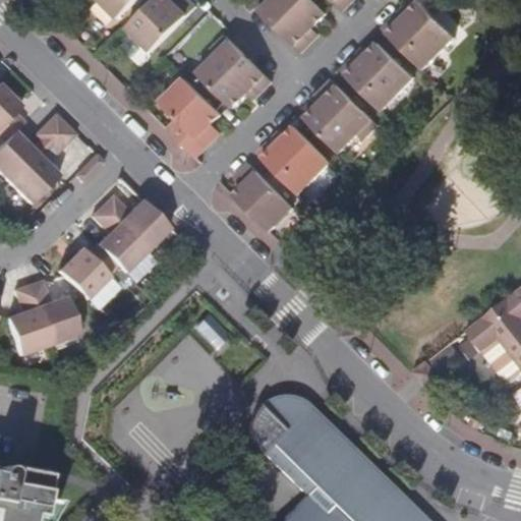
[(100,0),(118,19),(137,0),(100,0)]
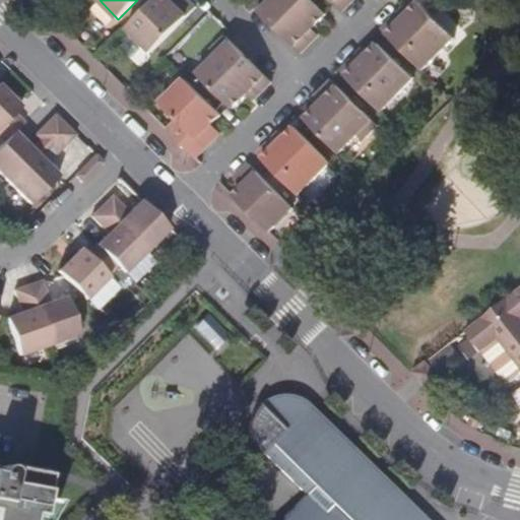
[(171,0),(154,0),(127,27),(151,52),(184,19),(197,6),(190,0),(181,0),(176,5),(172,1),(171,0)]
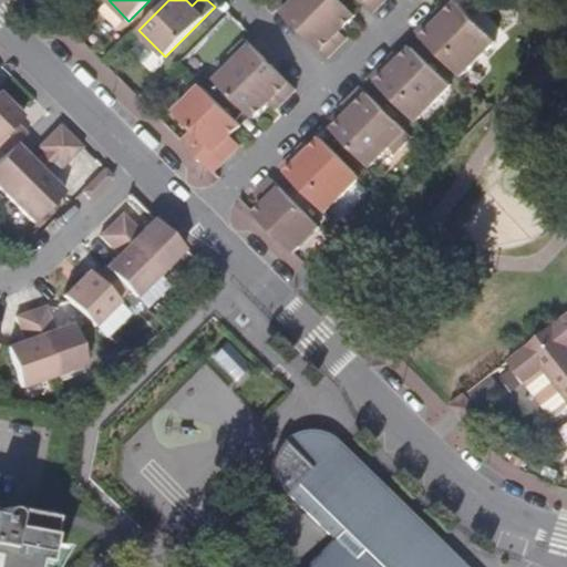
[(357,14),(349,7),(342,0),(286,0),(278,8),(279,9),(328,58),(349,37),(341,29),(357,14)]
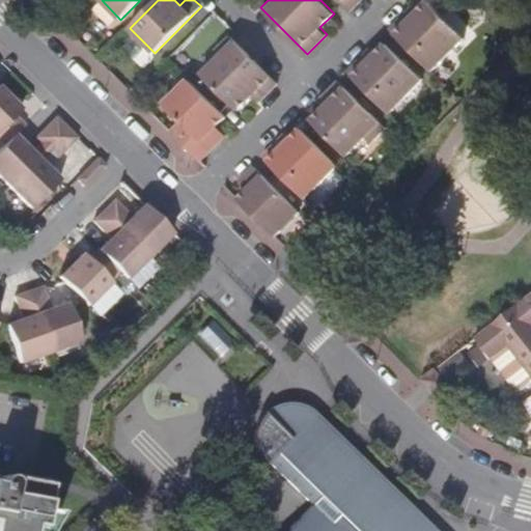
[(339,0),(351,10),(361,1),(360,0),(339,0)]
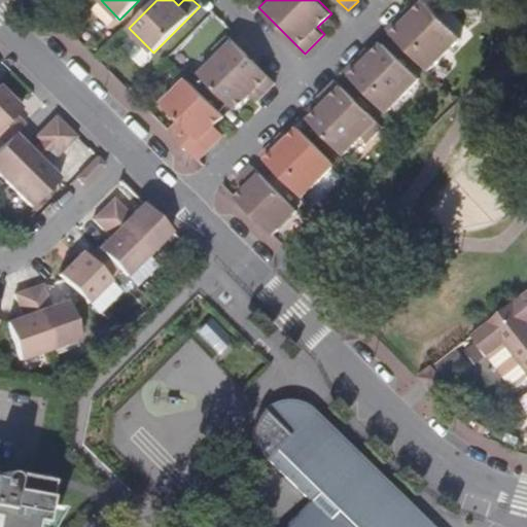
[(405,10),(387,28),(429,70),(462,37),(434,10),(426,1),(416,12),(411,16),(405,10)]
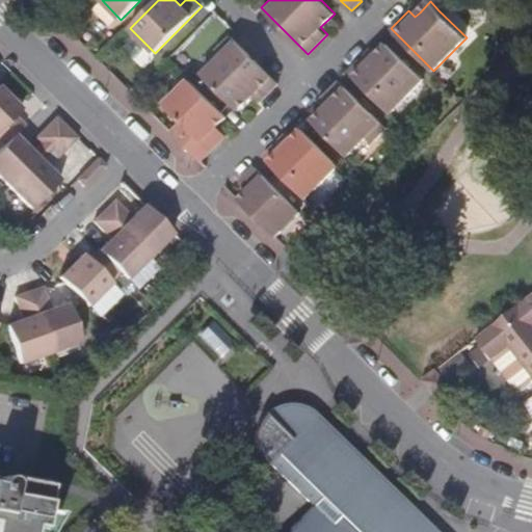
[(414,6),(408,10),(415,17),(420,12),(414,6)]
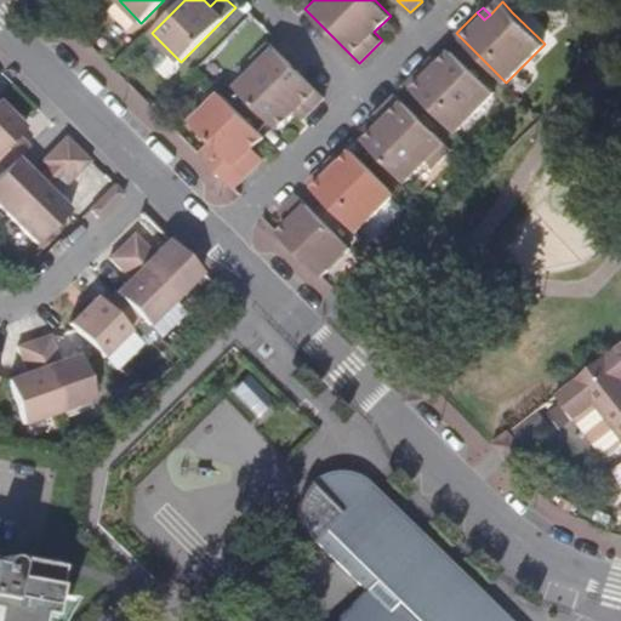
[(271,120),(278,127),(296,110),(303,118),(325,97),(273,44),(271,43),(254,60),(260,66),(238,87),(271,120)]
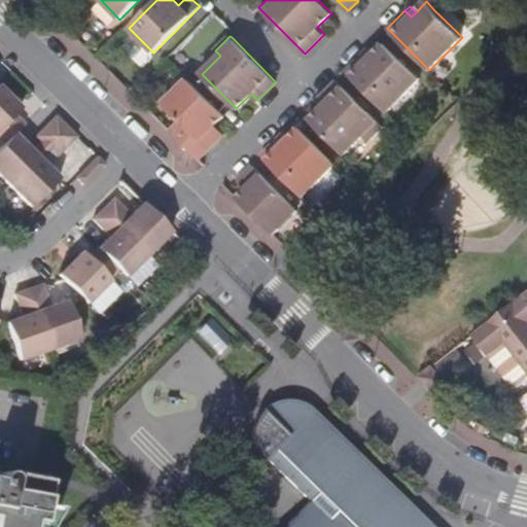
[(362,53),(346,70),(387,112),(419,79),(383,44),(373,54),(369,59),(362,53)]
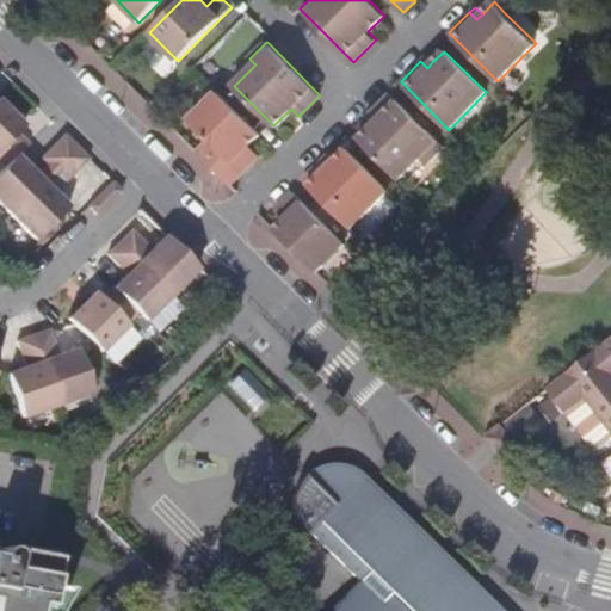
[(425,56),(420,61),(427,68),(432,62),(425,56)]
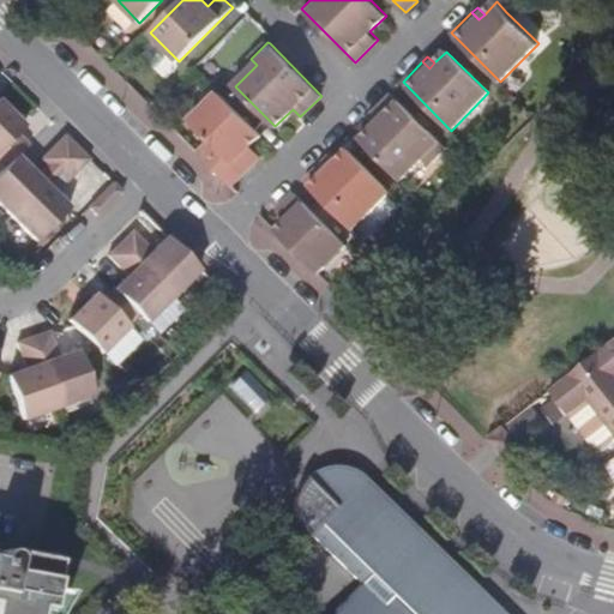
[(250,146),(262,136),(256,130),(220,92),(191,120),(218,149),(244,174),(254,163),(244,152),(250,146)]
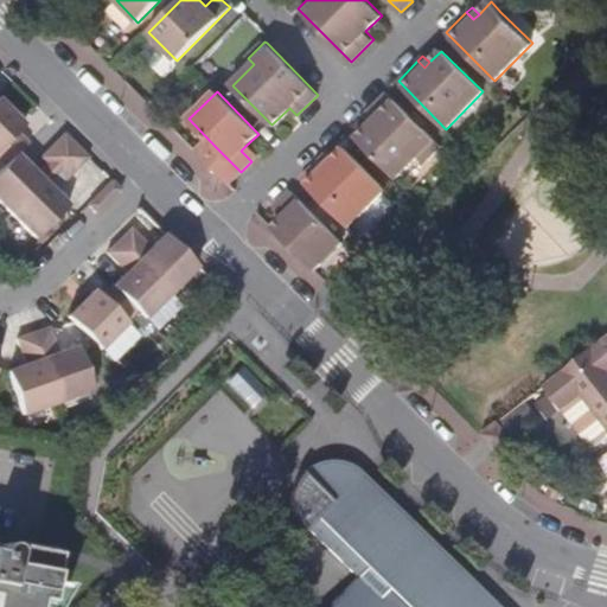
[(387,93),(366,113),(374,120),(357,138),(397,178),(419,157),(423,163),(441,146),(422,128),(410,116),(387,93)]
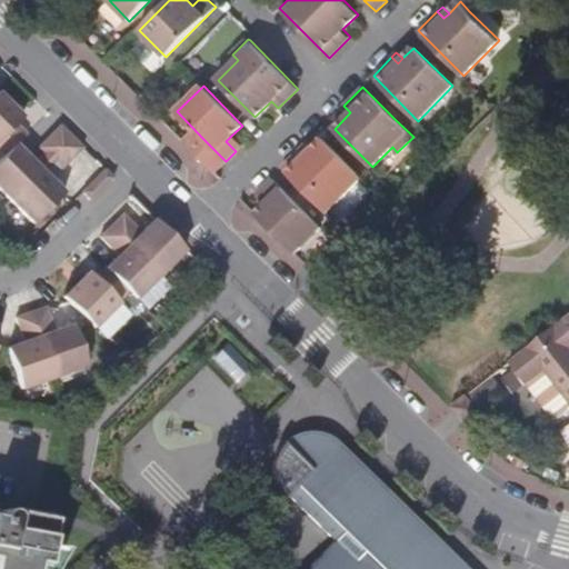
[(22,116),(0,93),(0,152),(3,156),(16,143),(16,145),(27,133),(16,123),(22,116)]
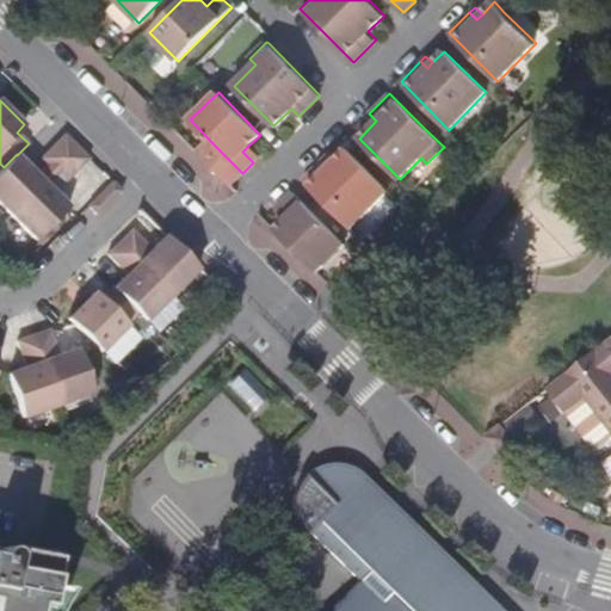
[(418,112),(413,117),(425,129),(430,124),(418,112)]
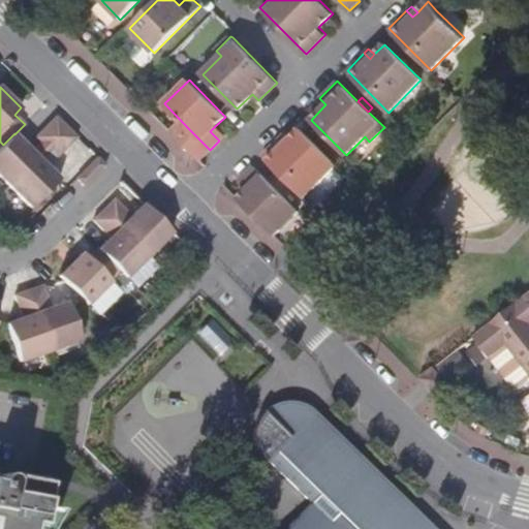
[(45,147),(66,126),(56,116),(35,136),(45,147)]
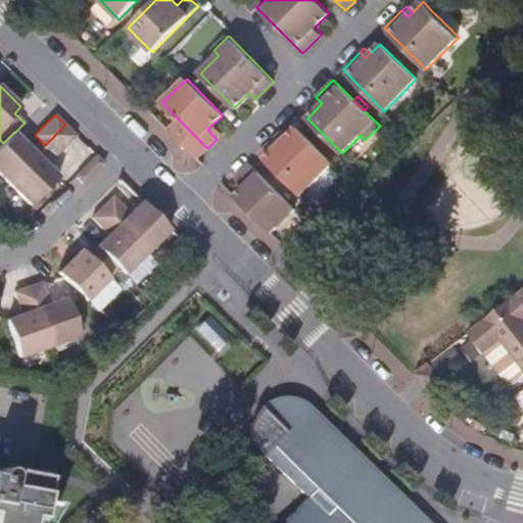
[(76,135),(65,125),(45,145),(55,155),(76,135)]
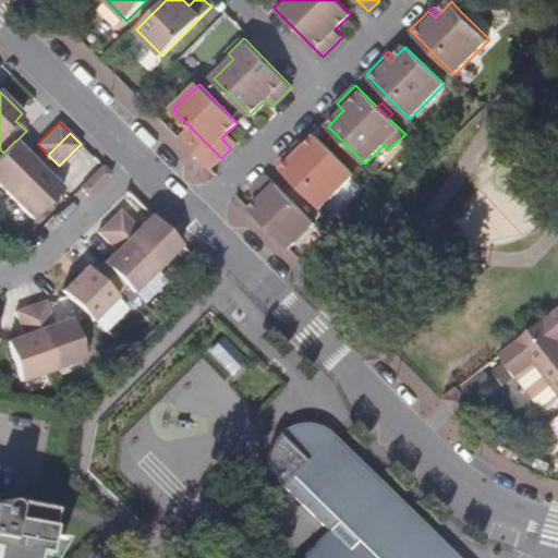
[(231,148),(237,143),(227,133),(221,138),(231,148)]
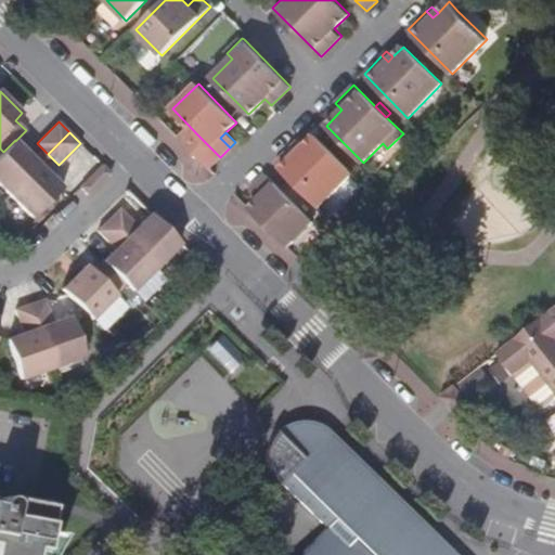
[(220,157),(197,134),(186,146),(209,169),(220,157)]
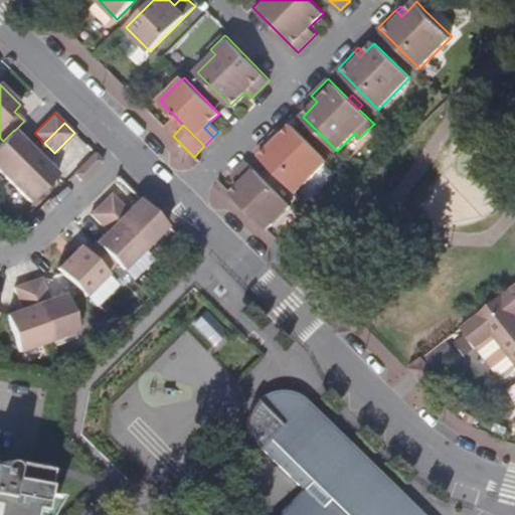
[(255,152),(269,164),(297,193),(328,161),(293,126),(282,136),(278,141),(272,135),(255,152)]
